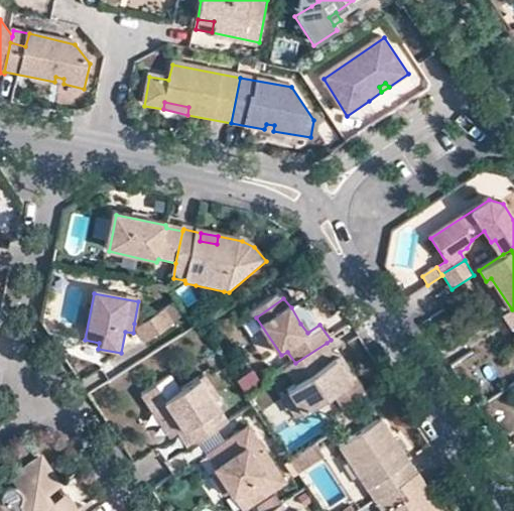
[(155,315),(138,301),(134,324),(139,326),(155,315)]
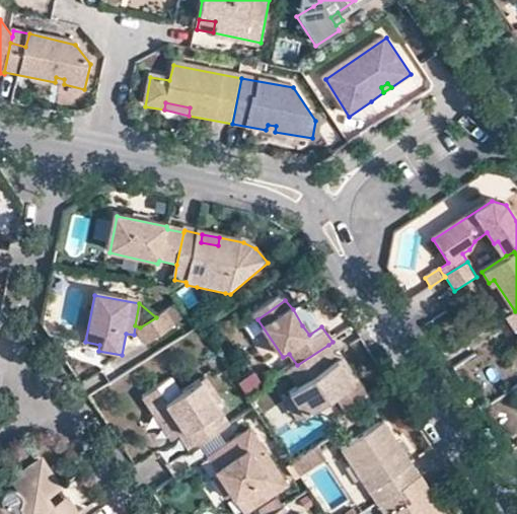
[(302,325),(308,320),(299,306),(293,309),(302,325)]
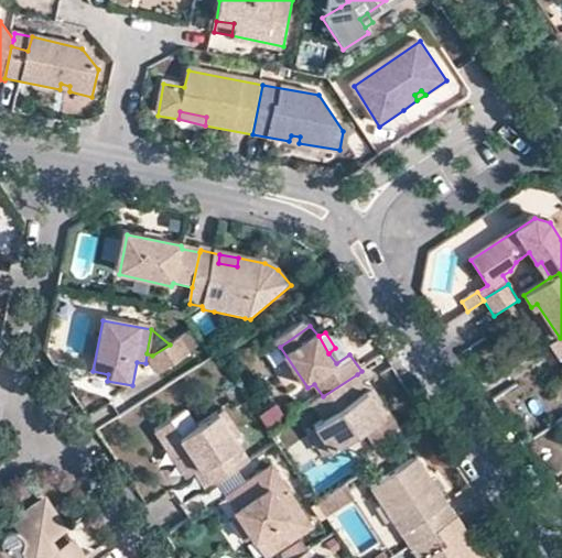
[(561,357),(561,337),(560,338),(552,343),(561,357)]
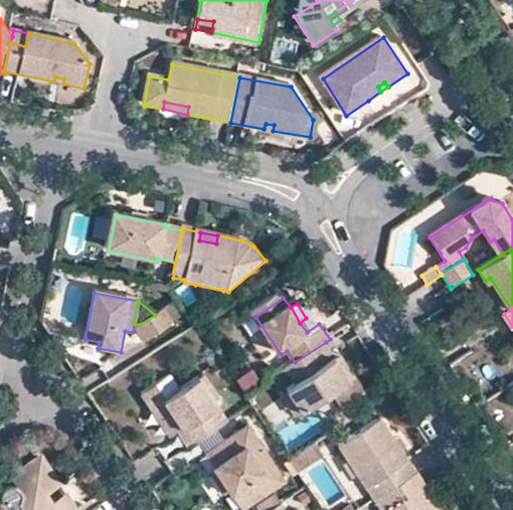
[(138,331),(144,343),(173,324),(164,309),(155,315),(139,325),(138,331)]
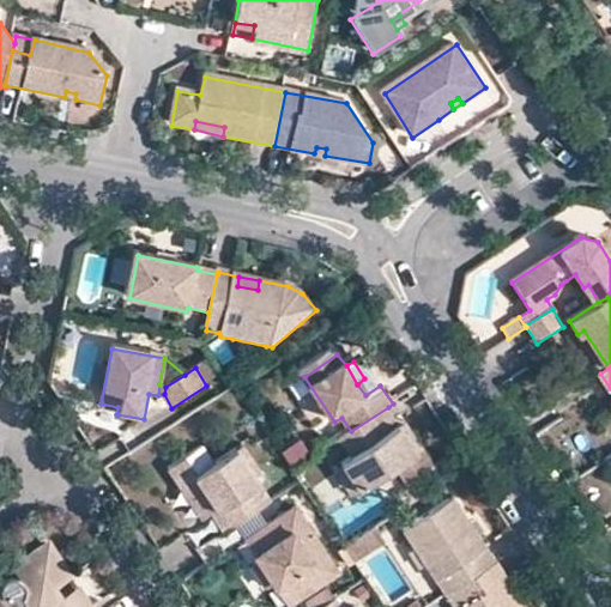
[(101,404),(101,411),(116,414),(118,407),(101,404)]
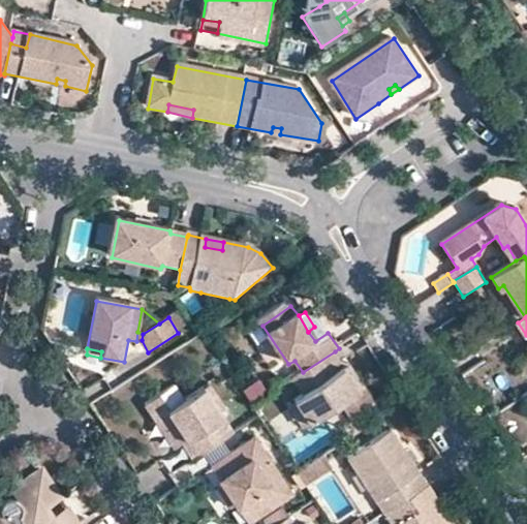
[(303,372),(292,377),(306,397),(299,402),(313,425),(339,407),(349,423),(375,405),(366,390),(355,375),(350,376),(345,370),(335,351),(303,372)]
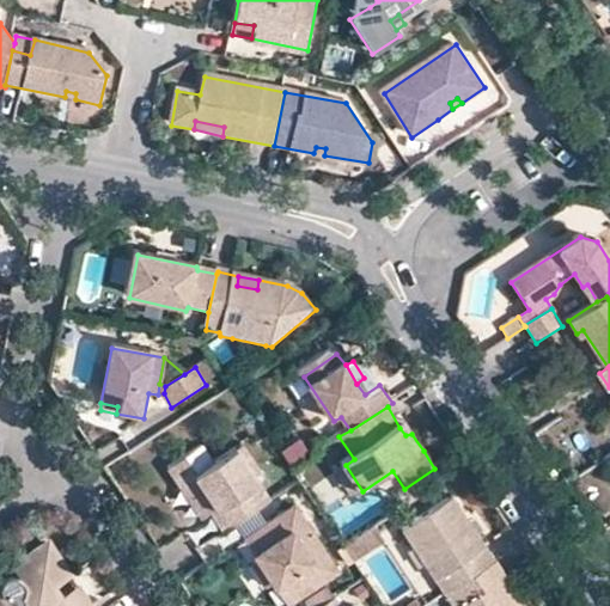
[(406,424),(400,428),(406,435),(412,434),(406,424)]
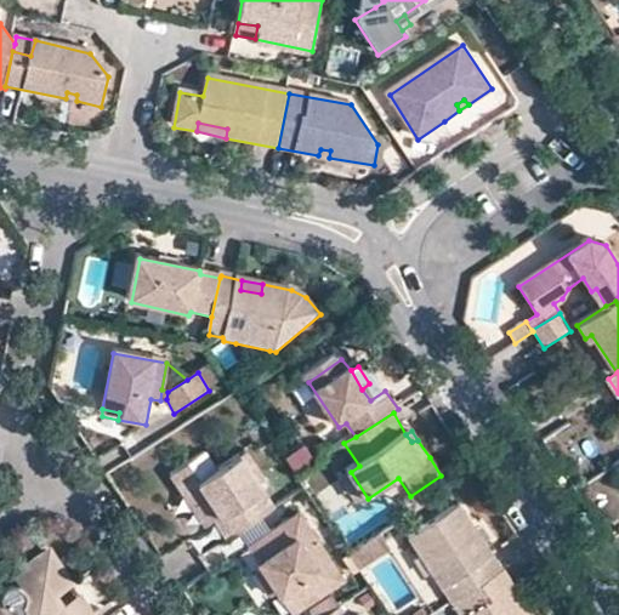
[(196,484),(215,472),(204,455),(170,476),(181,494),(196,484)]
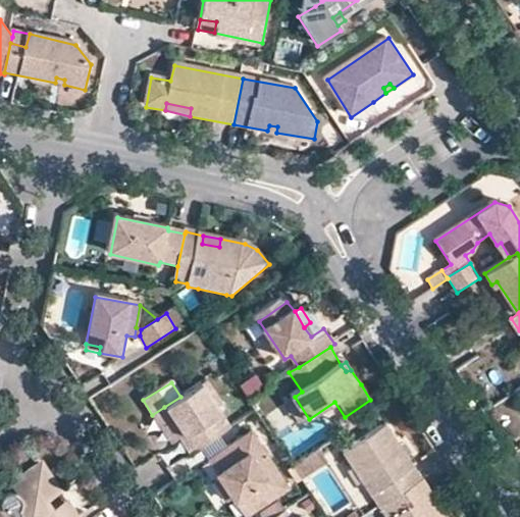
[(180,397),(164,407),(184,436),(178,440),(189,457),(232,427),(202,383),(180,397)]
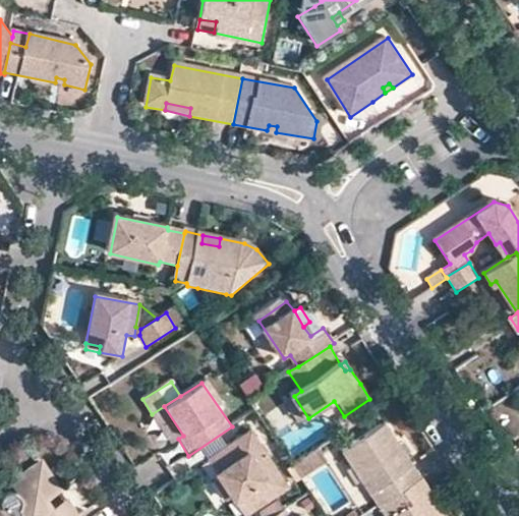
[(300,423),(308,418),(294,396),(286,400),(300,423)]
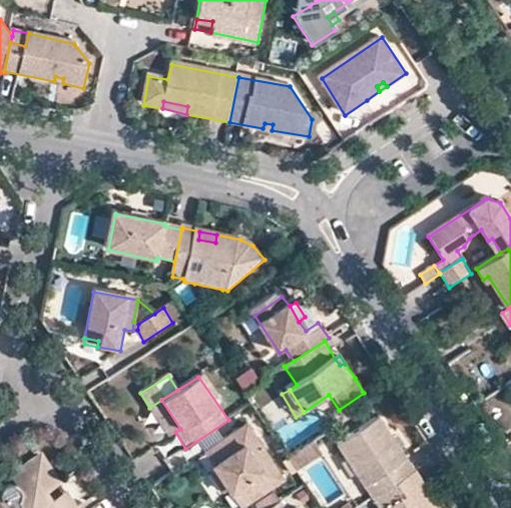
[(161,400),(149,408),(167,437),(175,432),(180,429),(161,400)]
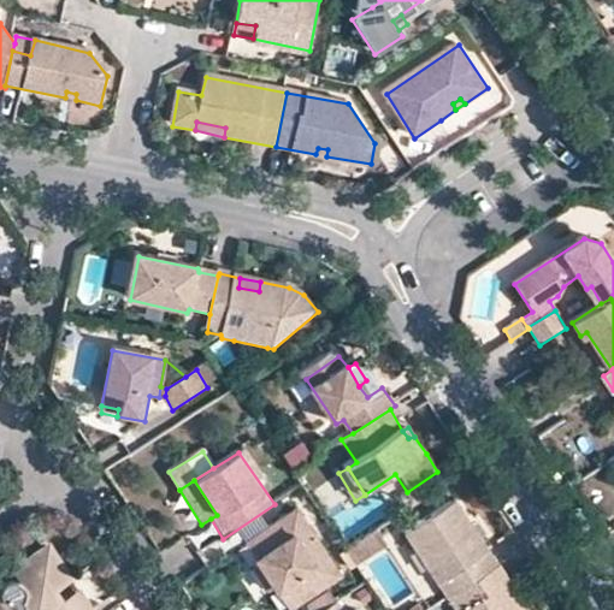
[(458,501),(407,533),(449,600),(450,600),(483,580),(502,568),(458,501)]
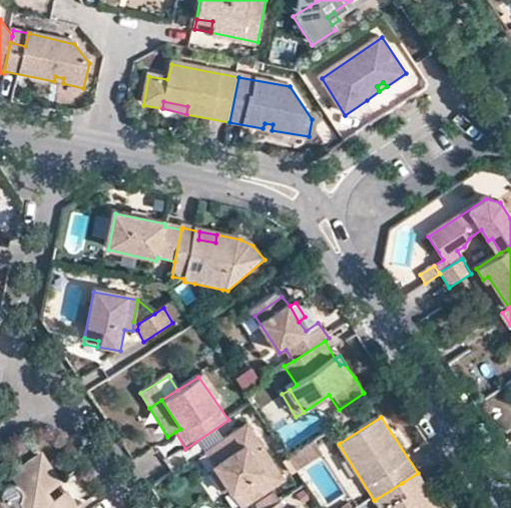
[(226,492),(229,489),(238,489),(247,504),(284,480),(248,424),(215,446),(223,459),(218,462),(216,469),(212,471),(226,492)]
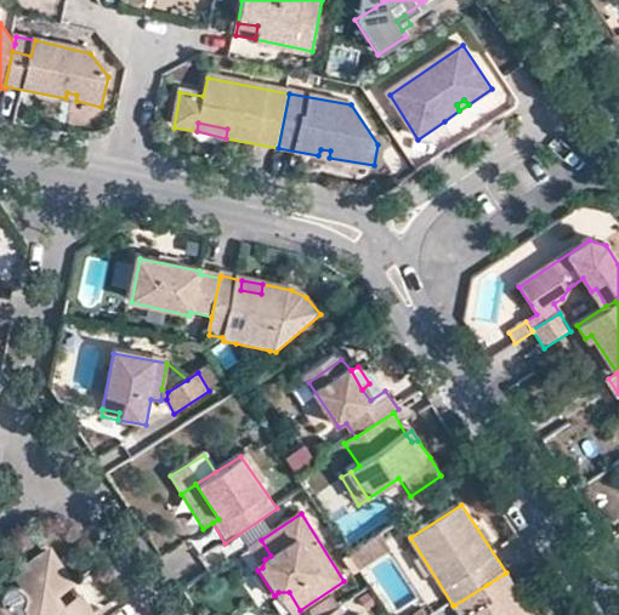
[(365,578),(407,552),(395,533),(353,558),(365,578)]
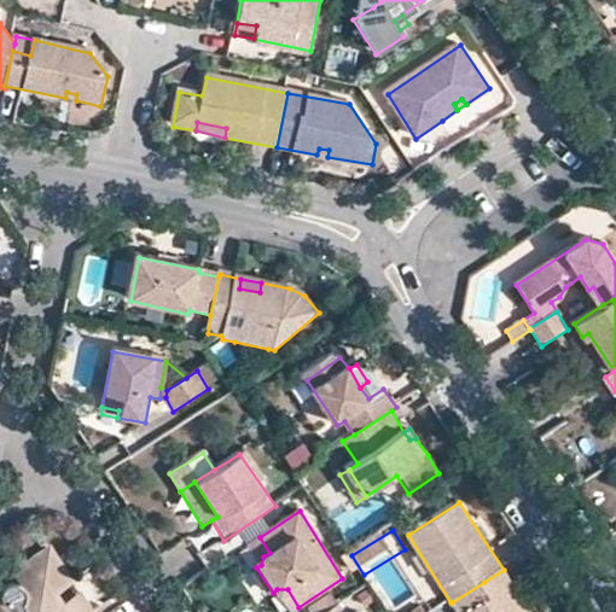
[(263,557),(269,553),(260,537),(248,545),(261,565),(263,557)]
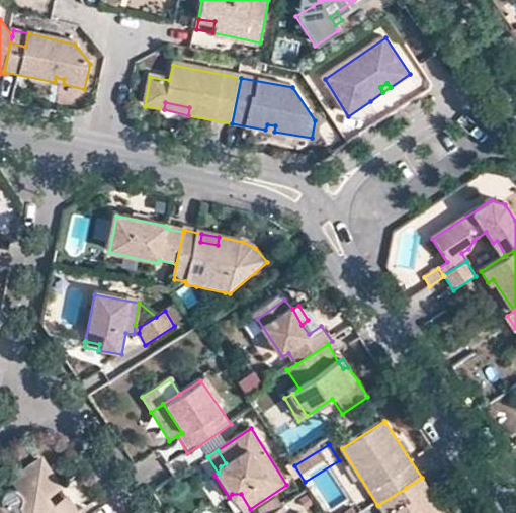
[(76,512),(72,504),(59,512),(57,512),(53,505),(47,497),(58,489),(41,465),(21,479),(28,490),(21,493),(17,489),(14,487),(10,488),(4,489),(1,492),(1,497),(0,497),(0,512),(76,512)]
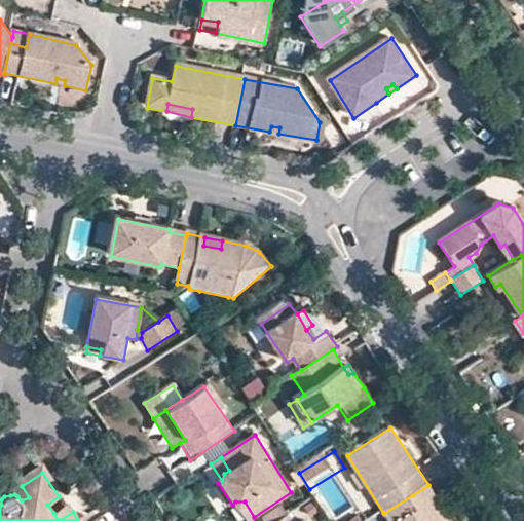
[(446,520),(434,500),(437,497),(428,485),(412,495),(384,513),(389,520),(446,520)]
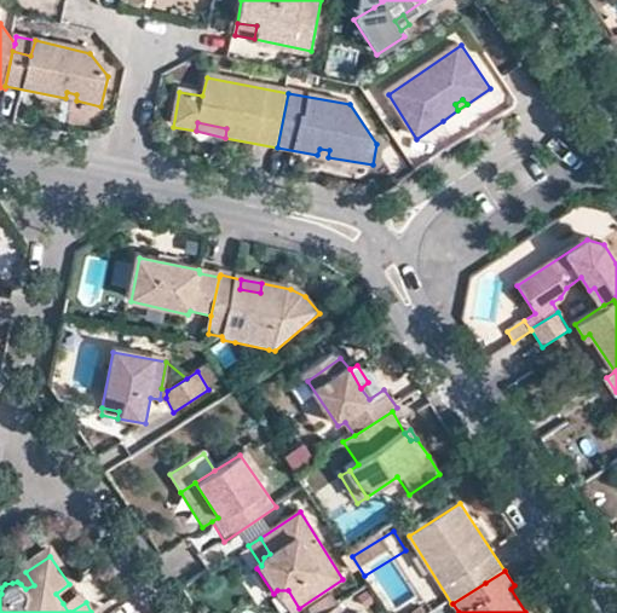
[(18,577),(21,584),(26,589),(34,585),(26,572),(18,577)]
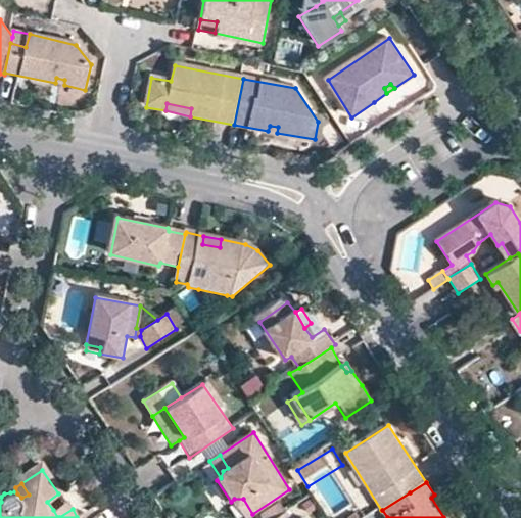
[(247,517),(252,514),(243,499),(234,499),(245,517),(247,517)]
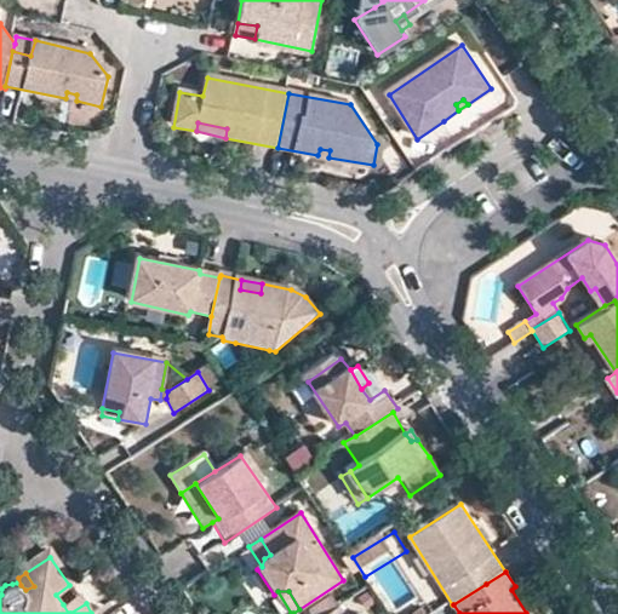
[(63,604),(68,613),(70,613),(86,603),(80,594),(63,604)]
